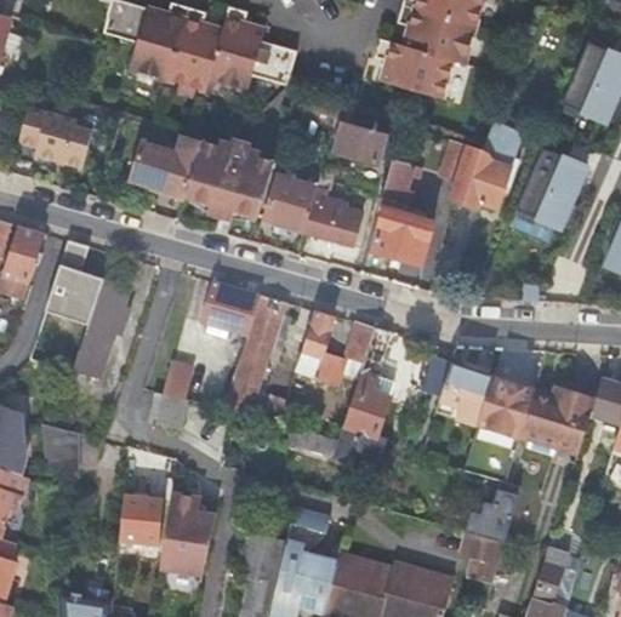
[(144,6),(123,0),(108,0),(104,16),(101,33),(135,43),(127,69),(205,90),(208,79),(246,89),(250,73),(285,83),(295,49),(260,39),(263,28),(251,24),(241,22),(245,10),(227,5),(221,28),(210,24),(201,22),(204,11),(169,0),(166,12),(157,10),(144,6)]
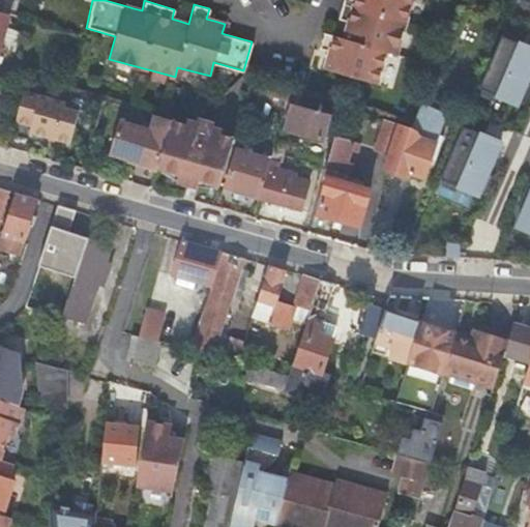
[(342,0),(336,19),(347,22),(345,29),(342,38),(322,33),(318,49),(327,51),(325,59),(323,69),(375,84),(384,51),(394,54),(408,0),(342,0)]
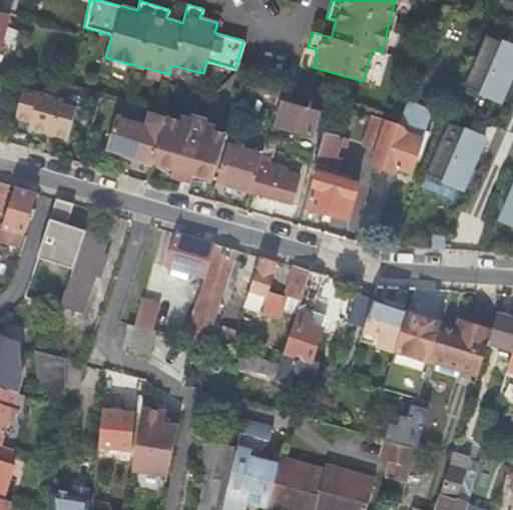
[(512,2),(507,0),(504,0),(502,5),(512,9),(512,2)]
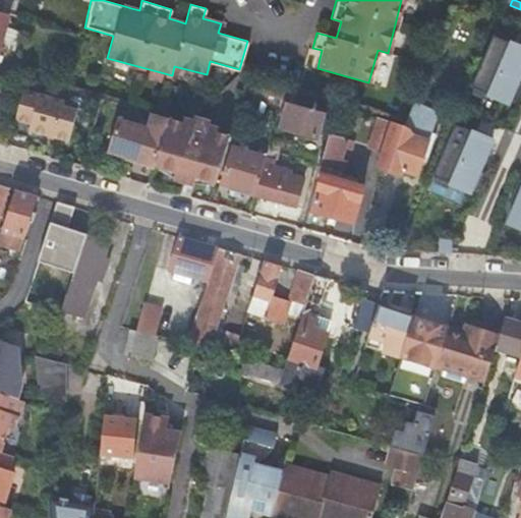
[(0,45),(5,25),(9,13),(0,10),(0,45)]
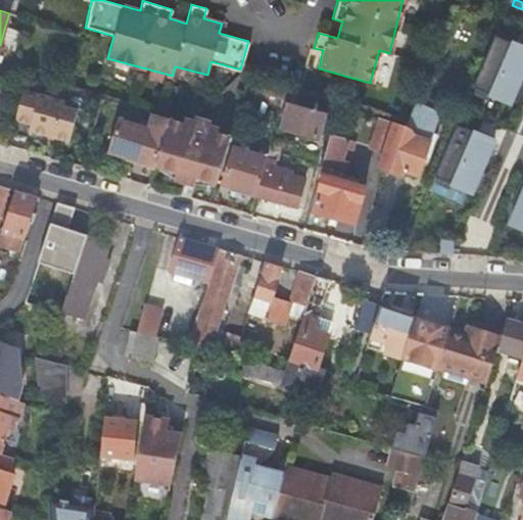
[(20,30),(5,26),(0,45),(0,46),(14,50),(20,30)]
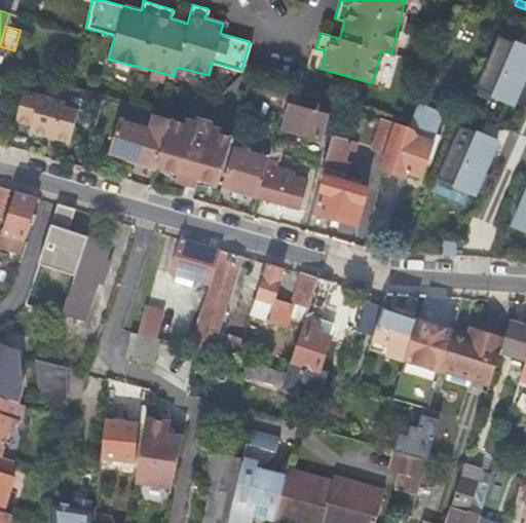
[(475,86),(513,103),(525,72),(525,46),(497,34),(475,86)]
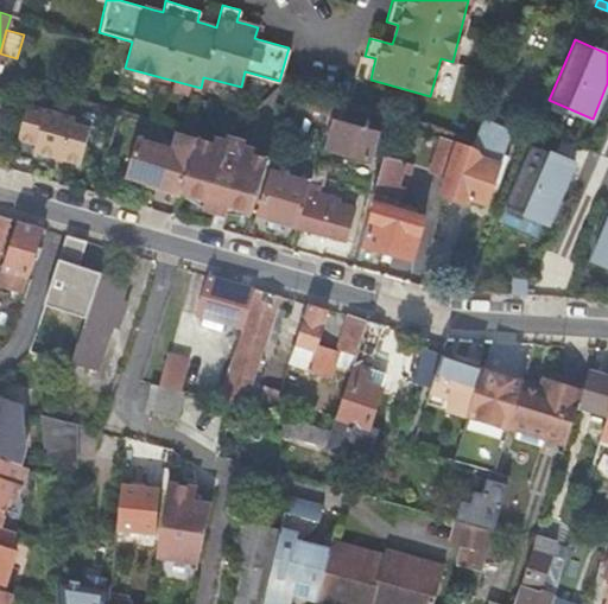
[(74,124),(76,115),(29,102),(19,139),(36,144),(33,151),(81,164),(92,128),(74,124)]
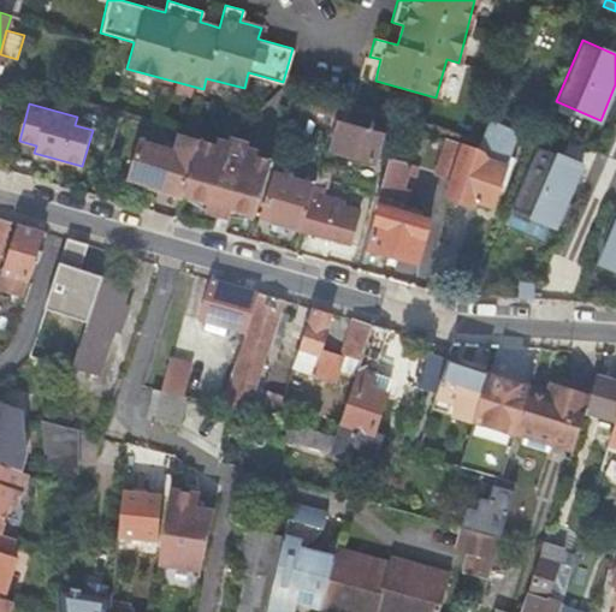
[(332,150),(374,161),(383,134),(341,122),(332,150)]
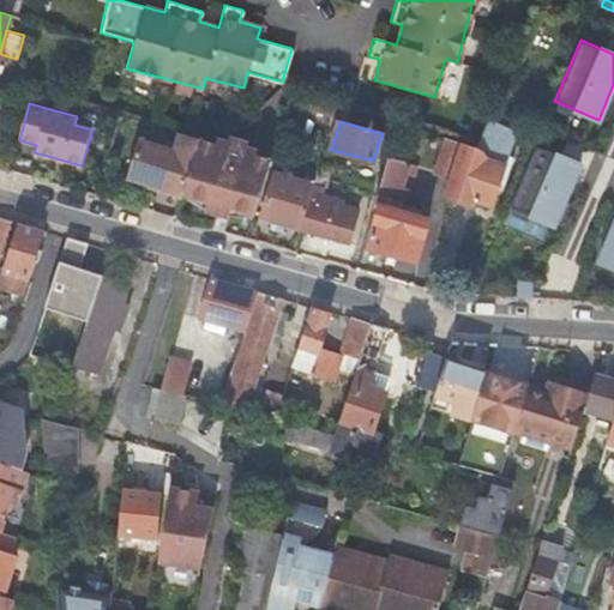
[(463,143),(446,197),(473,204),(475,198),(492,203),(513,136),(511,130),(487,122),(486,125),(477,146),(463,143)]
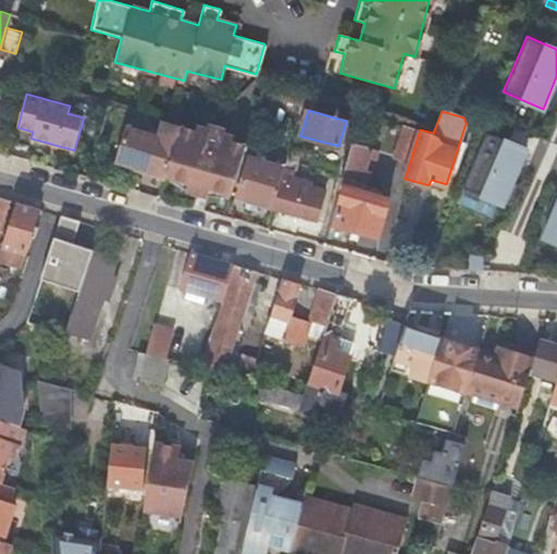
[(182,124),(164,120),(159,137),(126,126),(115,161),(166,177),(166,176),(182,124)]
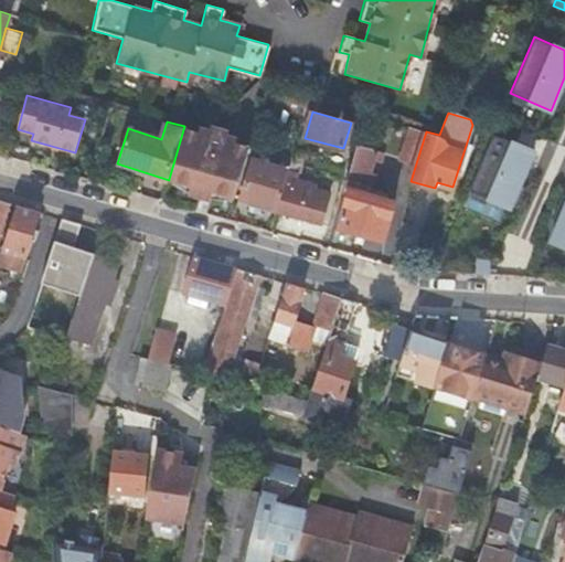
[(184,126),(169,179),(174,180),(231,197),(235,198),(251,145),(235,140),(235,137),(224,134),(224,133),(223,131),(223,130),(222,130),(221,130),(221,129),(220,129),(219,129),(217,129),(216,129),(215,129),(214,129),(213,130),(201,128),(201,130),(184,126)]
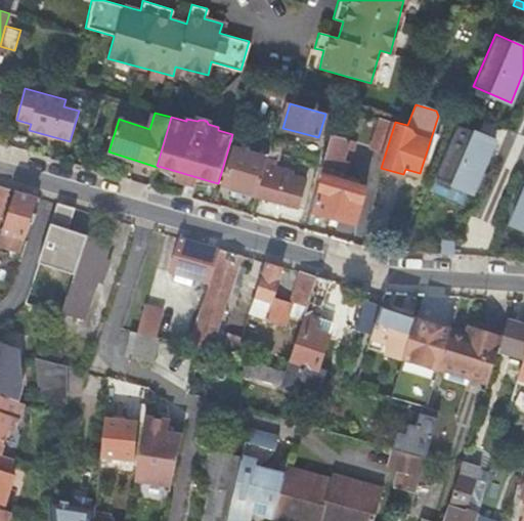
[(495,141),(457,124),(429,190),(463,205),(468,191),(473,193),(474,190),(482,172),(495,141)]
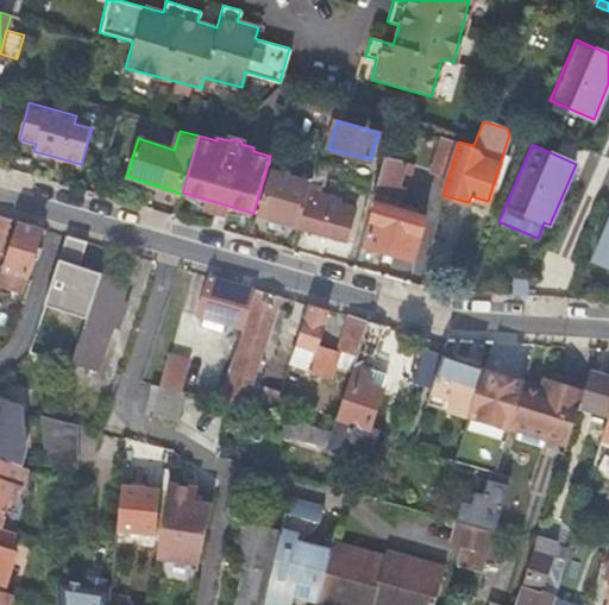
[(384,157),(371,206),(376,208),(366,245),(413,259),(425,216),(407,212),(405,209),(397,207),(403,190),(407,191),(413,165),(384,157)]
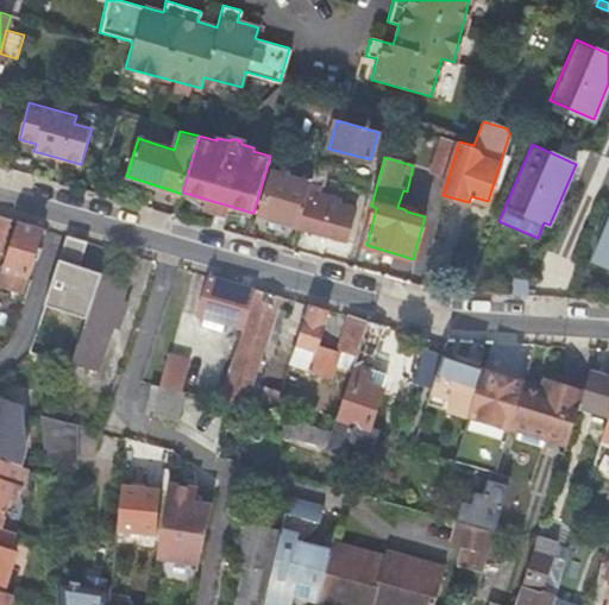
[(308,190),(311,182),(272,171),(259,215),(297,226),(305,201),(308,190)]
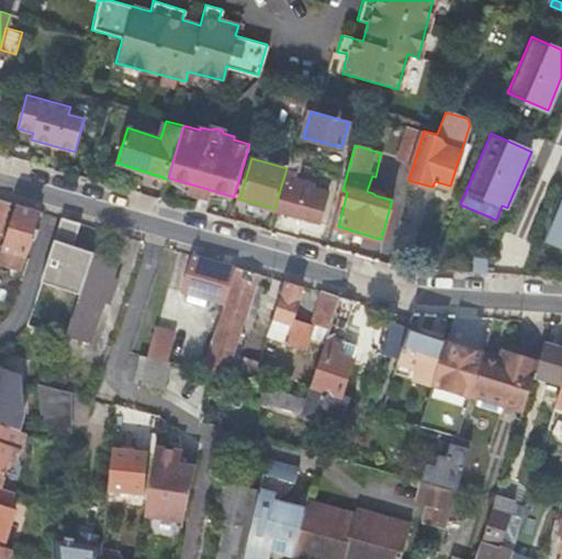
[(295,179),(301,161),(290,159),(287,168),(284,176),(295,179)]
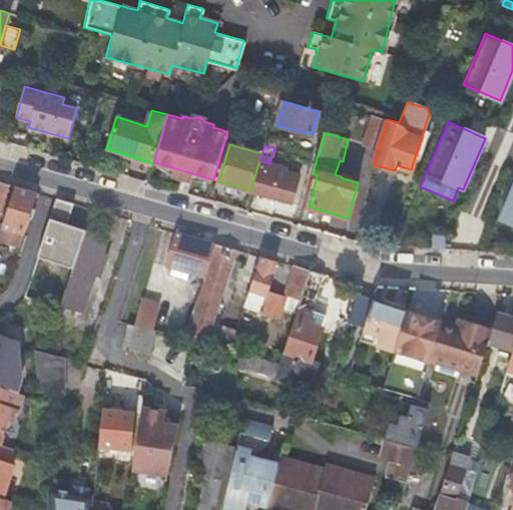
[(270,163),(260,160),(257,169),(260,170),(282,176),(283,171),(278,170),(279,166),(270,163)]
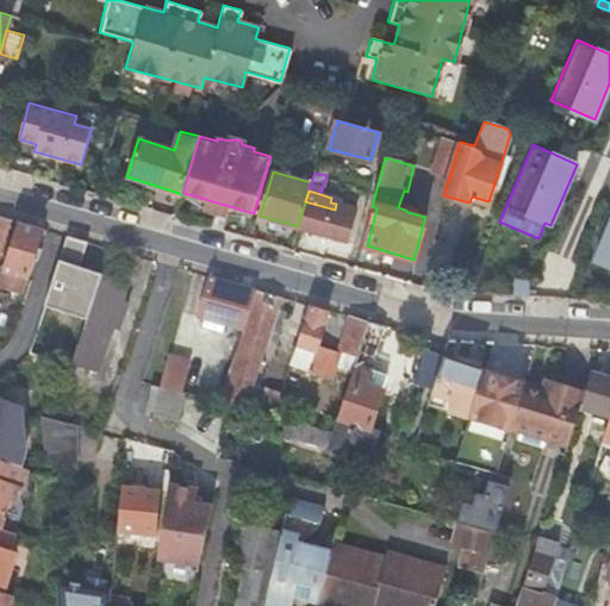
[(249,212),(188,194),(187,198),(201,205),(217,211),(231,214),(248,214),(249,212)]
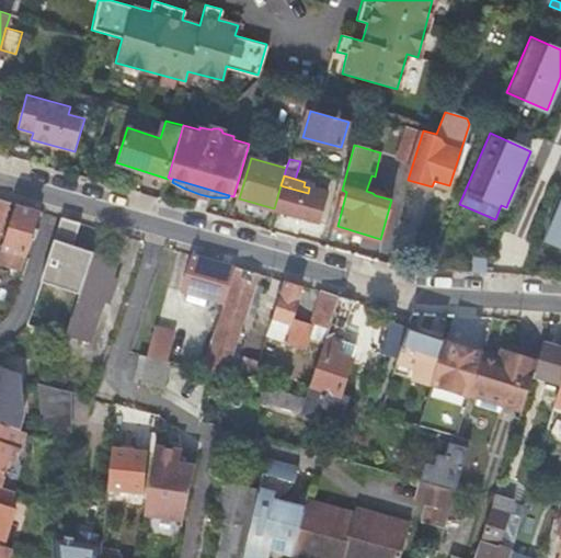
[(516,184),(507,204),(514,207),(522,188),(516,184)]
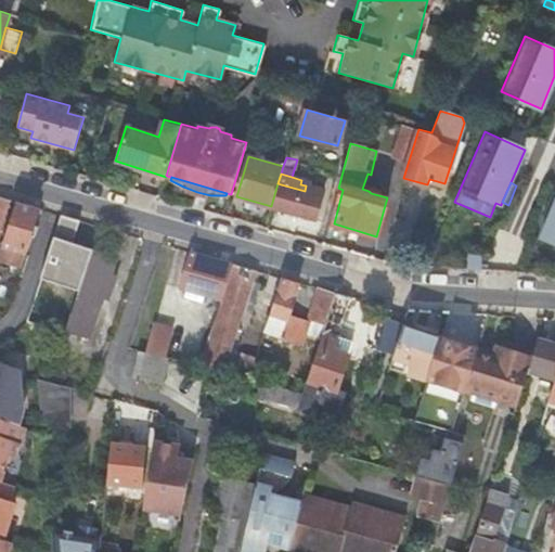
[(305,191),(281,184),(274,206),(315,219),(322,196),(305,191)]
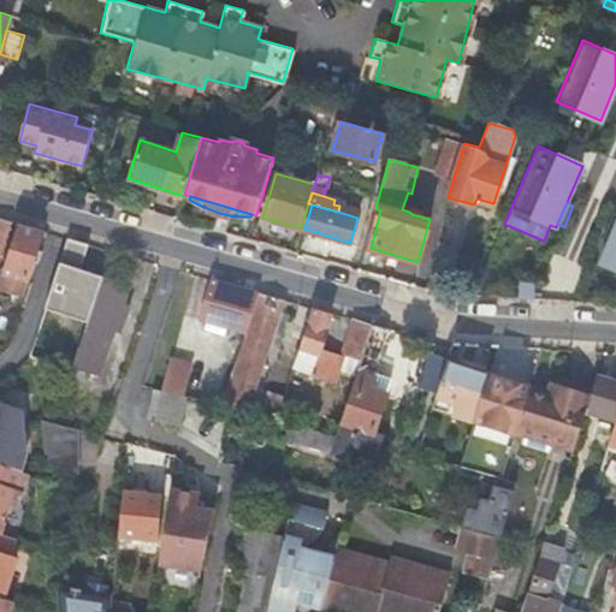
[(611,238),(615,227),(615,211),(605,236),(611,238)]
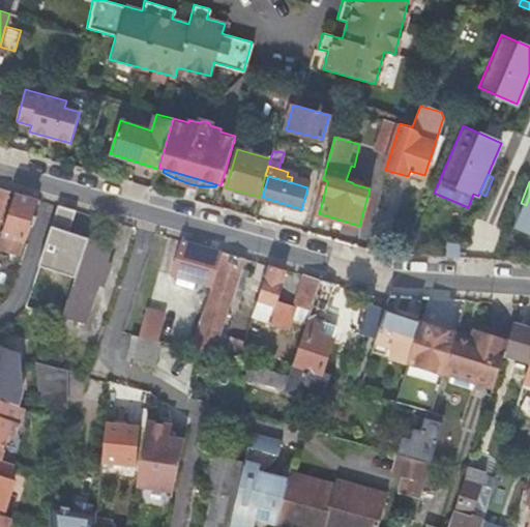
[(0,222),(10,189),(0,186),(0,222)]
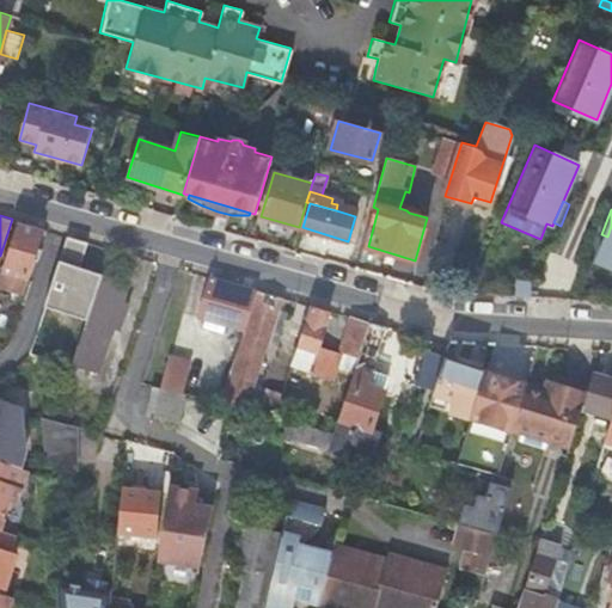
[(18,221),(2,270),(26,277),(32,259),(38,260),(41,249),(36,246),(42,228),(18,221)]
